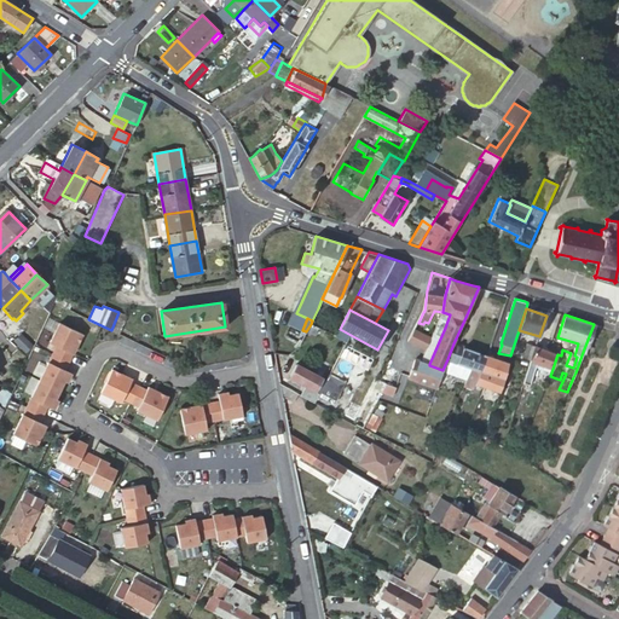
[(63,370),(81,334),(58,323),(48,342),(55,346),(11,434),(34,445),(40,434),(38,433),(39,429),(41,431),(45,426),(38,422),(46,406),(52,410),(55,404),(52,403),(53,399),(63,381),(64,377),(68,379),(70,374),(63,370)]
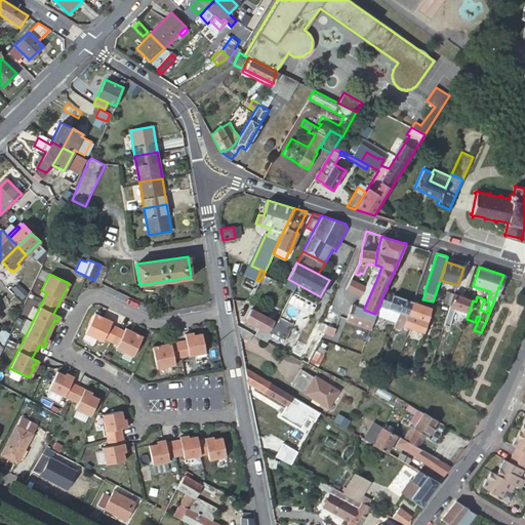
[(264,275),(259,281),(268,284),(271,279),(264,275)]
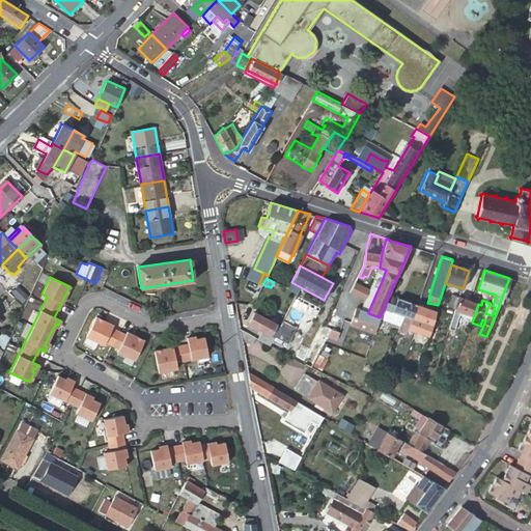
[(366,301),(362,311),(368,313),(368,312),(382,281),(375,279),(370,290),(366,301)]
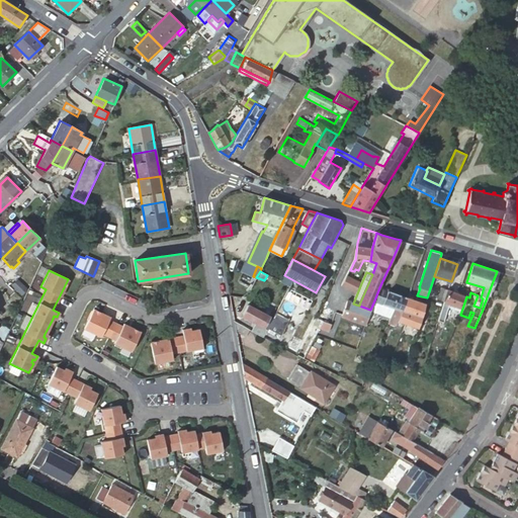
[(361,283),(346,277),(341,286),(357,293),(361,283)]
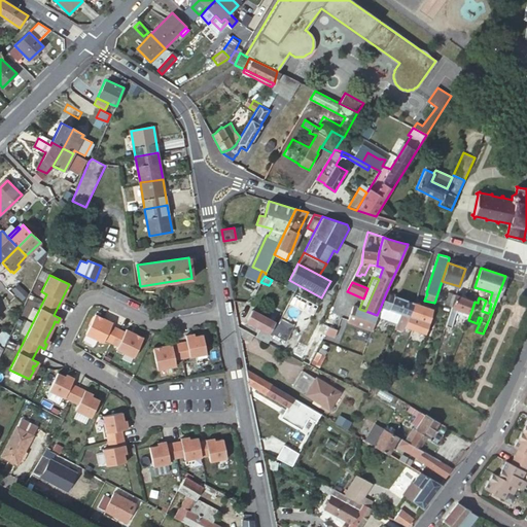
[(27,293),(18,284),(11,290),(21,300),(27,293)]
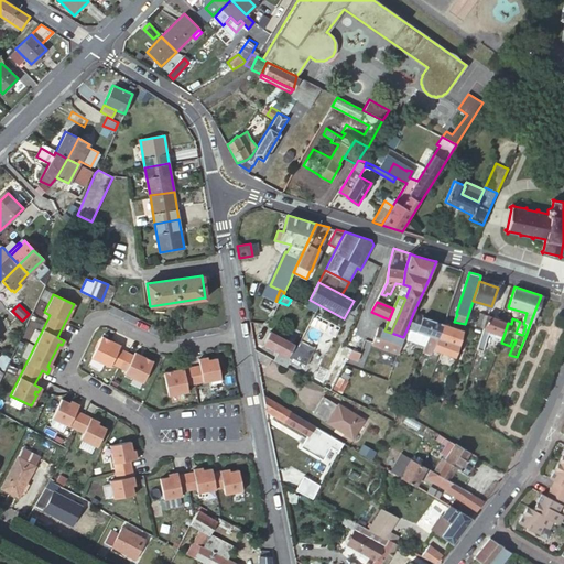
[(484,328),(487,315),(480,312),(476,326),(484,328)]
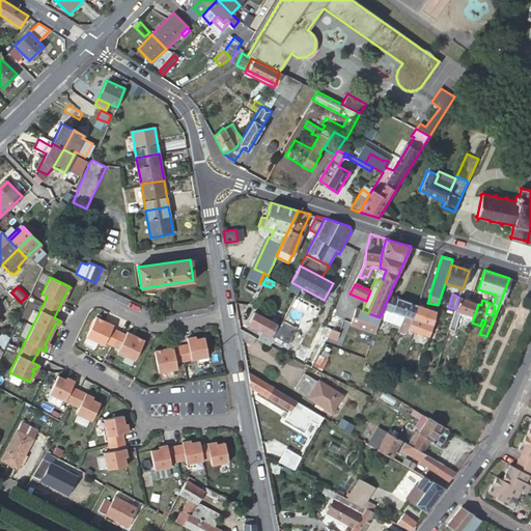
[(389,295),(384,308),(403,315),(413,318),(418,305),(389,295)]
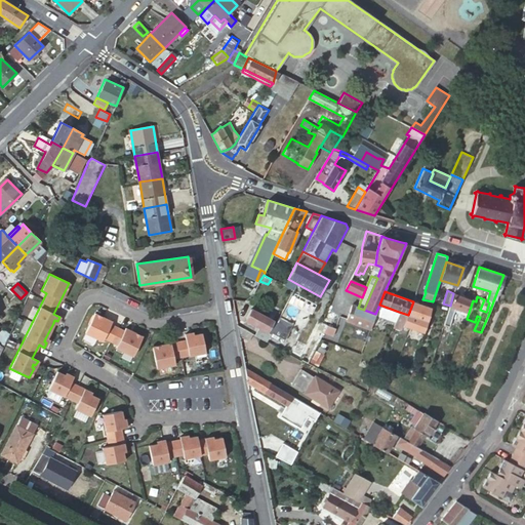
[(469,313),(473,300),(453,293),(450,306),(443,327),(447,328),(447,326),(450,326),(454,313),(456,308),(462,310),(469,313)]
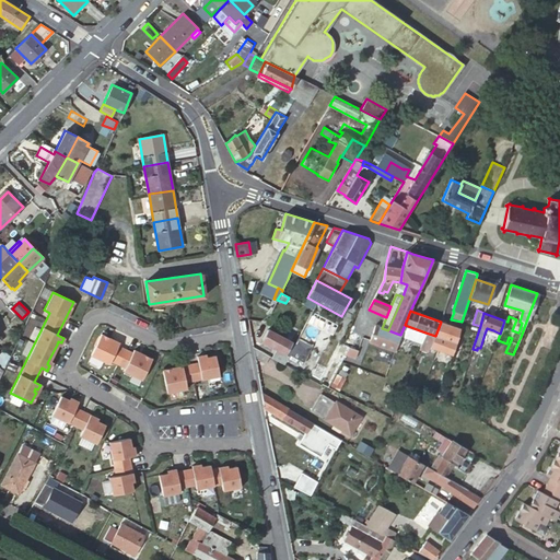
[(305,376),(311,378),(333,336),(322,329),(306,322),(290,354),(284,364),(298,372),(305,376)]
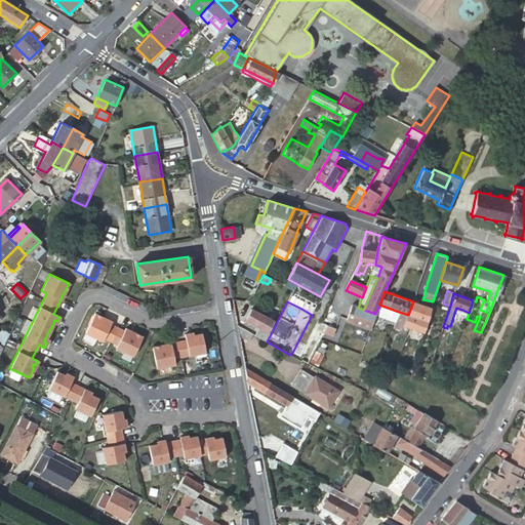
[(408,315),(399,312),(395,322),(393,328),(402,331),(404,325),(412,327),(422,306),(413,301),(408,315)]
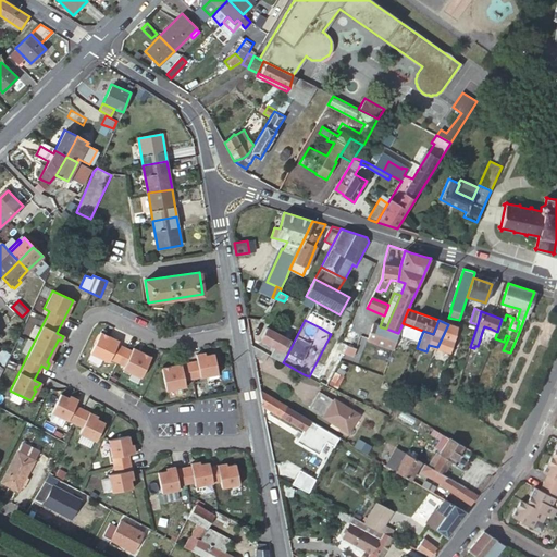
[(423,331),(403,323),(398,333),(398,334),(419,342),(423,331)]
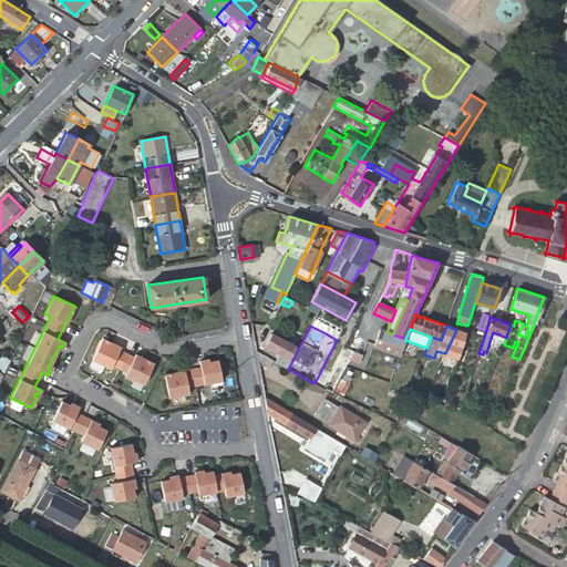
[(405,340),(405,339),(393,334),(387,332),(380,330),(373,347),(400,356),(405,340)]
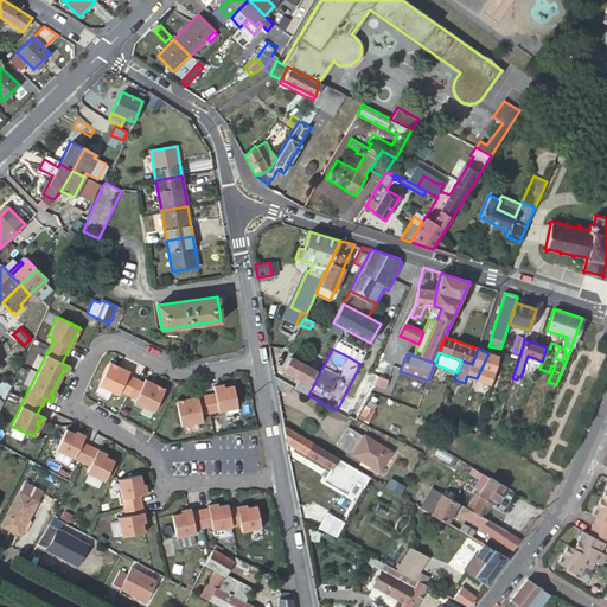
[(500,357),(489,353),(477,378),(490,384),(500,357)]
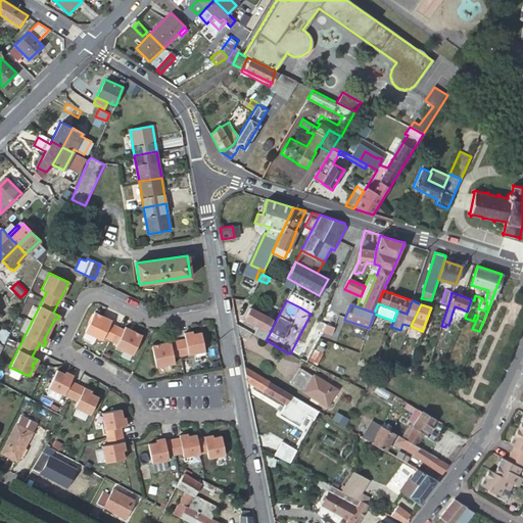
[(254,326),(257,328),(258,326),(266,330),(267,329),(272,319),(250,307),(244,319),(254,325),(254,326)]
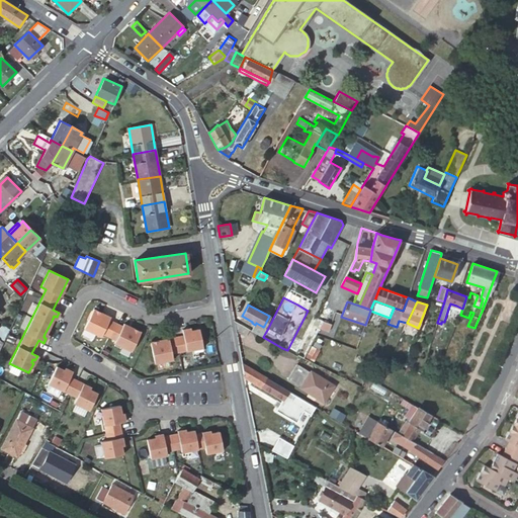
[(130,351),(140,332),(130,327),(128,329),(125,328),(126,326),(122,324),(120,326),(107,320),(109,317),(104,315),(103,317),(101,316),(102,314),(92,309),(83,328),(99,337),(101,334),(114,340),(112,343),(130,351)]
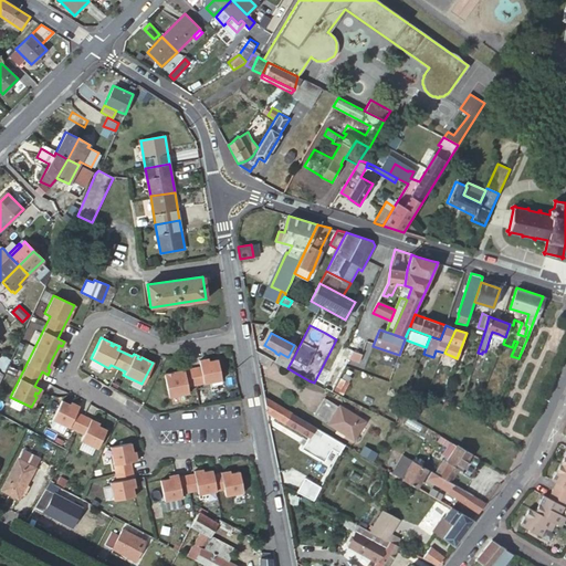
[(325,389),(331,391),(353,350),(347,347),(325,389)]
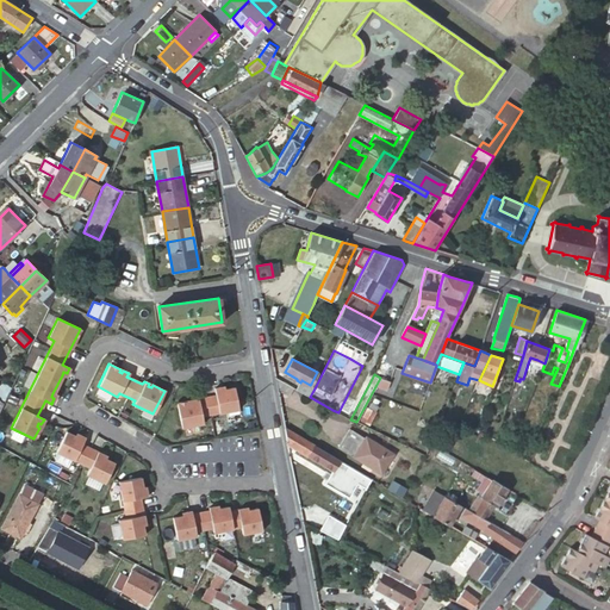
[(275,378),(278,392),(292,399),(297,390),(275,378)]
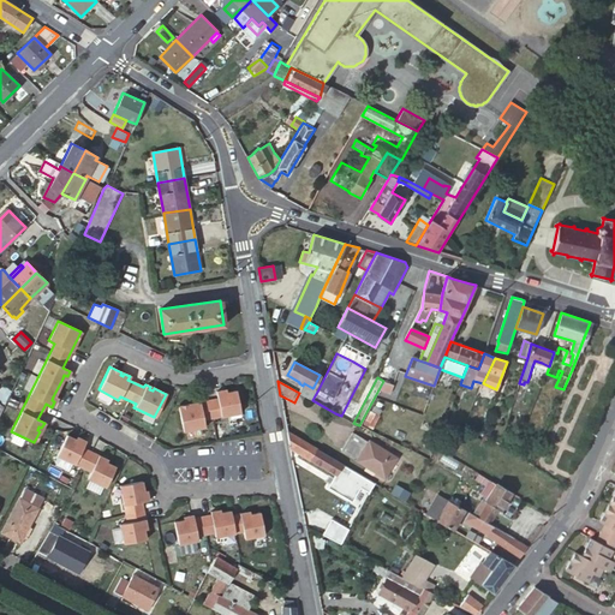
[(303,386),(299,393),(312,400),(318,389),(314,387),(312,388),(304,383),(303,386)]
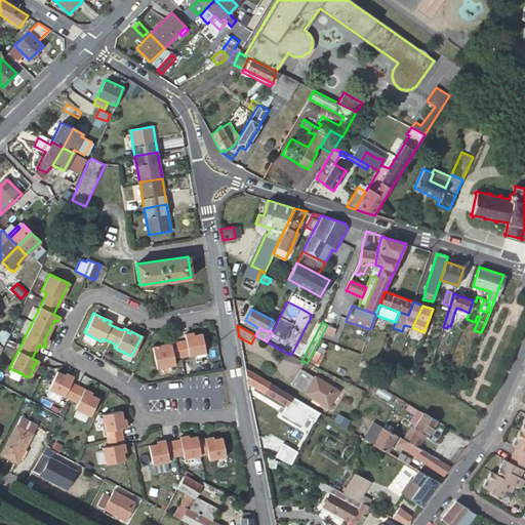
[(151,347),(155,368),(173,365),(172,359),(179,357),(203,353),(200,333),(192,335),(188,335),(188,333),(183,334),(184,339),(164,344),(151,347)]
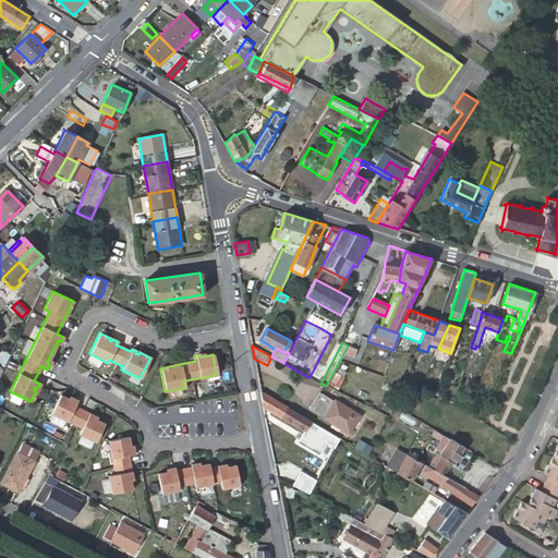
[(261,391),(263,405),(305,431),(311,421),(286,407),(261,391)]
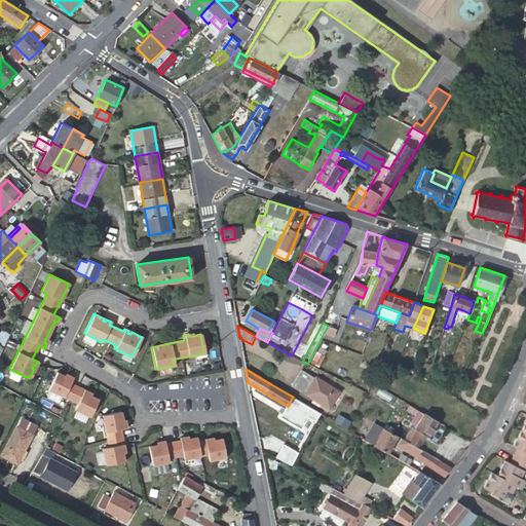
[(64,375),(55,371),(47,389),(69,400),(76,404),(73,409),(88,416),(97,399),(89,395),(86,393),(87,391),(75,385),(69,382),(72,377),(68,374),(67,377),(64,375)]
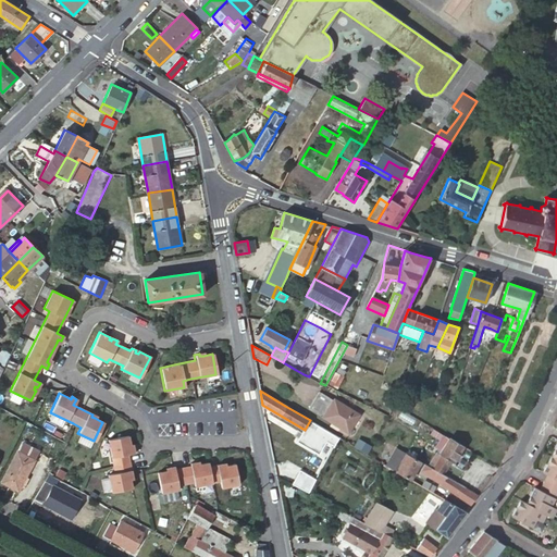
[(333,400),(319,393),(308,409),(348,433),(360,413),(334,398),(333,400)]
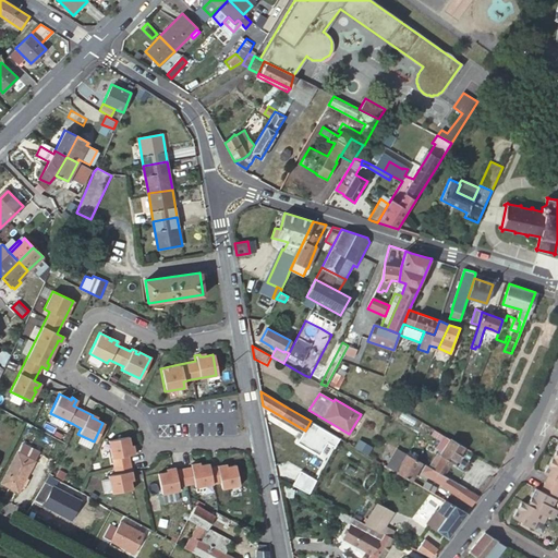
[(465,400),(461,408),(466,411),(471,402),(465,400)]
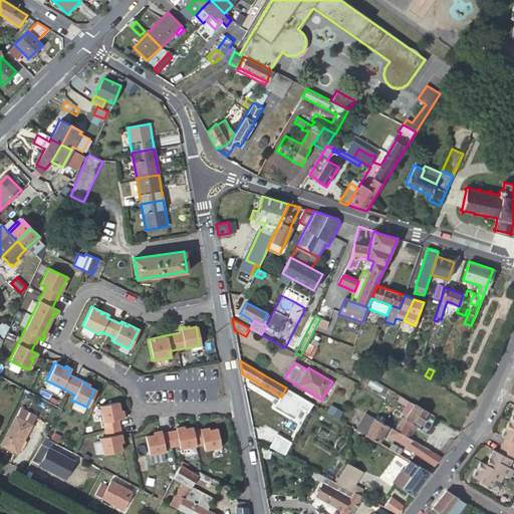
[(286,388),(281,397),(294,405),(299,396),(286,388)]
